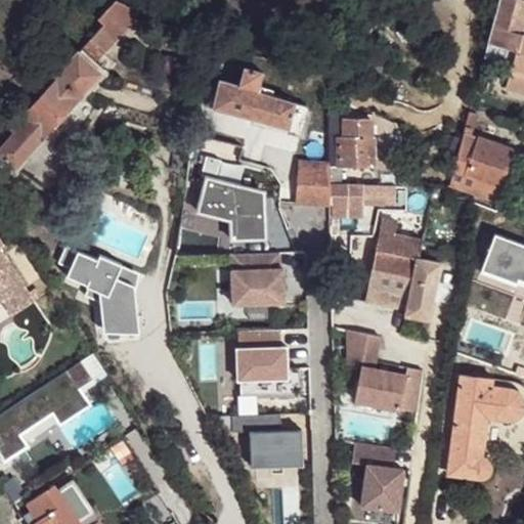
[(103,25),(124,1),(122,0),(114,0),(98,18),(103,25)]
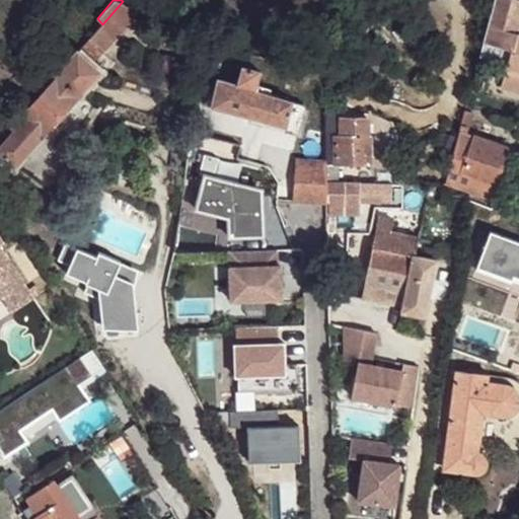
[(518,31),(518,0),(496,0),(485,42),(512,50),(513,50),(518,32),(518,31)]
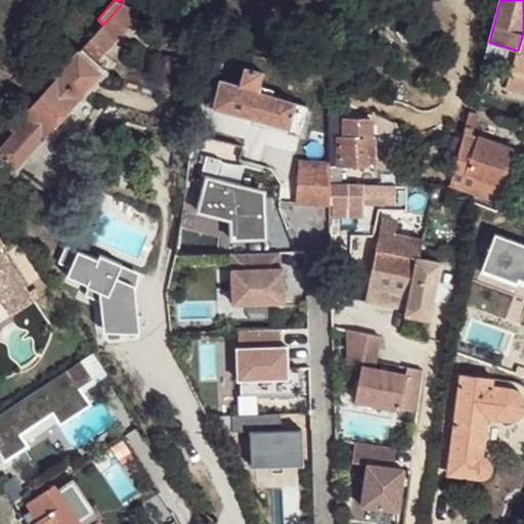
[(103,25),(82,49),(95,60),(139,12),(124,1),(103,25)]
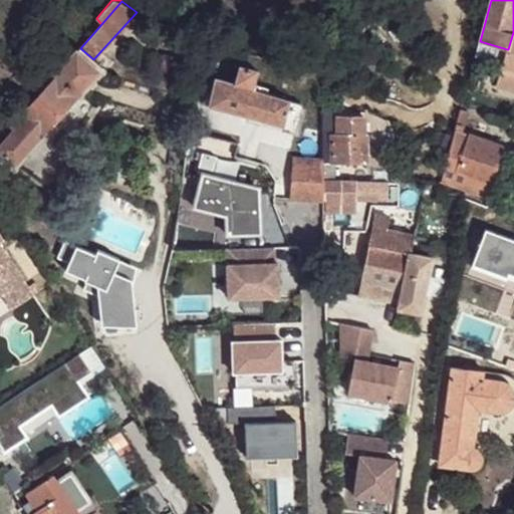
[(508,49),(507,49),(497,86),(513,90),(513,31),(513,32),(508,49)]
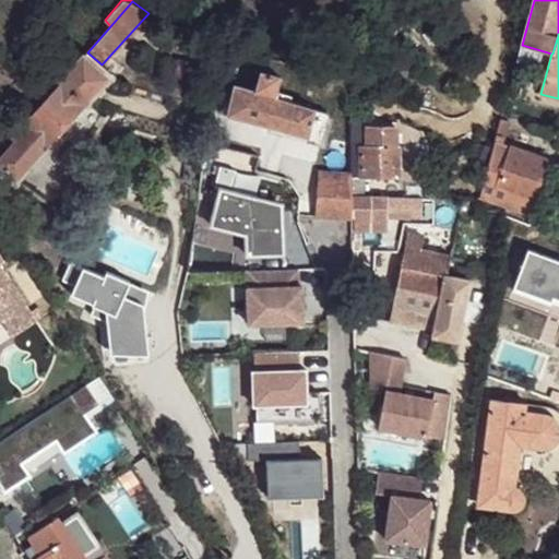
[(238,52),(230,49),(228,57),(235,60),(238,52)]
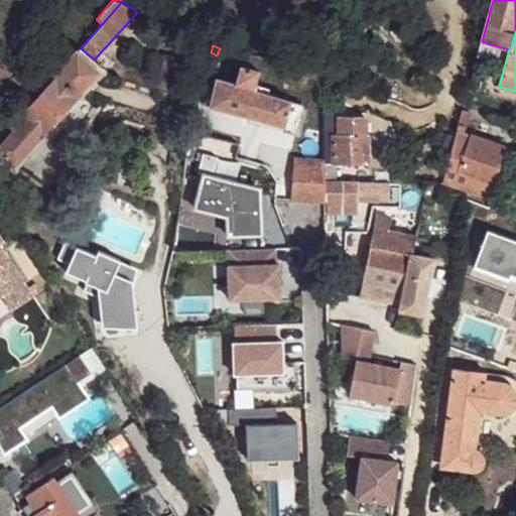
[(77,52),(57,75),(79,93),(98,71),(77,52)]
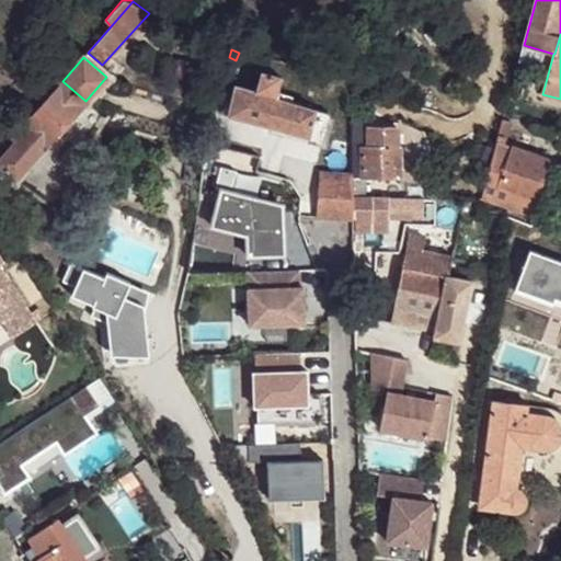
[(260,70),(254,89),(278,96),(284,78),(260,70)]
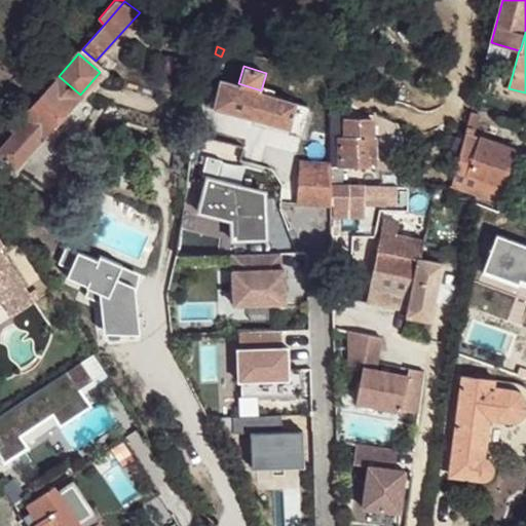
[(59,76),(43,92),(21,118),(26,123),(42,138),(80,95),(59,76)]
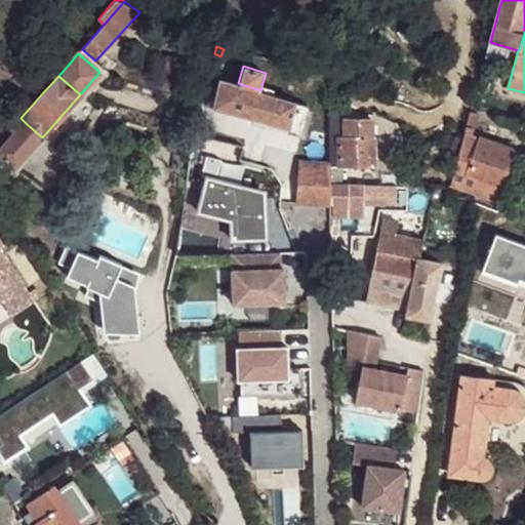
[(210,107),(288,128),(296,101),(260,90),(238,83),(216,77),(210,107)]
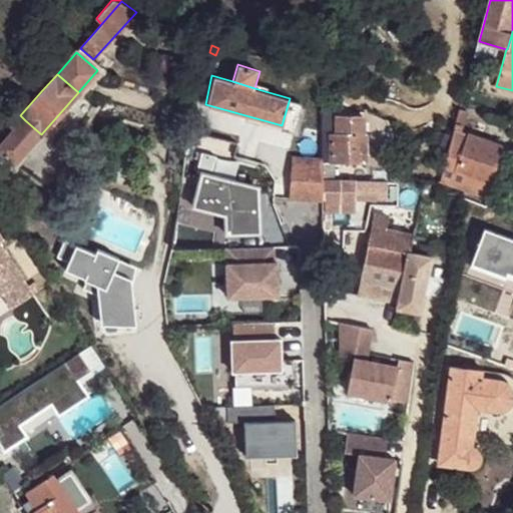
[(290,98),(282,125),(296,129),(304,95),(291,91),(290,98)]
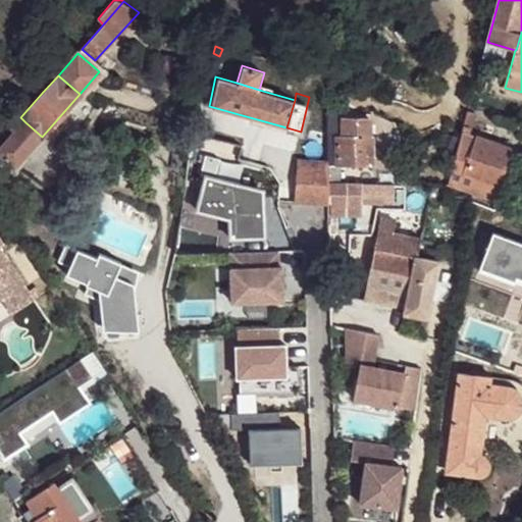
[(343,116),(343,134),(373,132),(372,115),(343,116)]
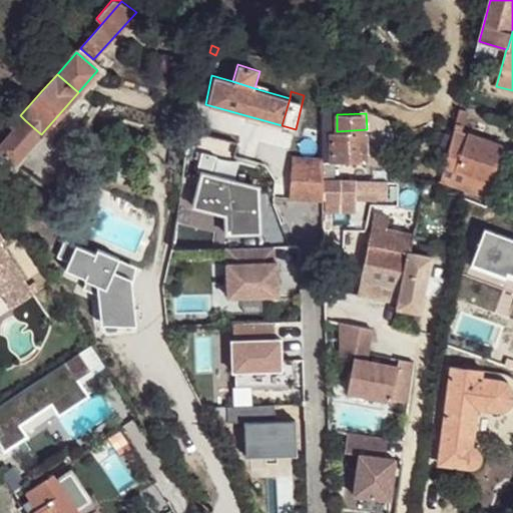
[(0,149),(15,162),(41,134),(25,120),(0,147),(0,149)]
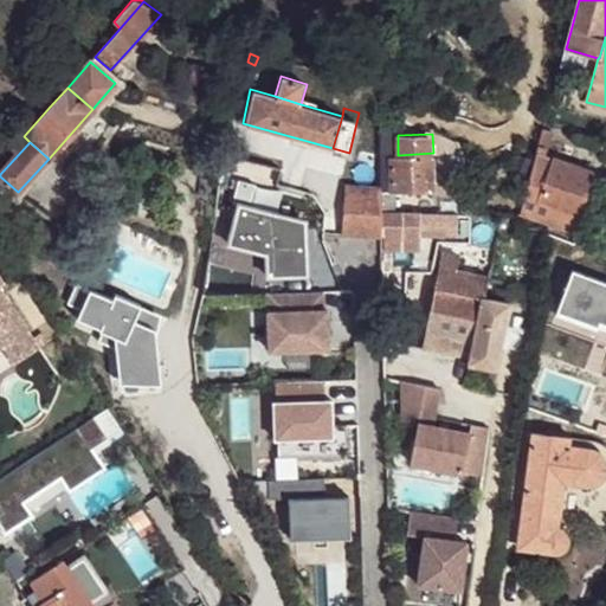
[(433,153),(398,155),(392,156),(392,174),(392,192),(395,192),(434,189),(433,153)]
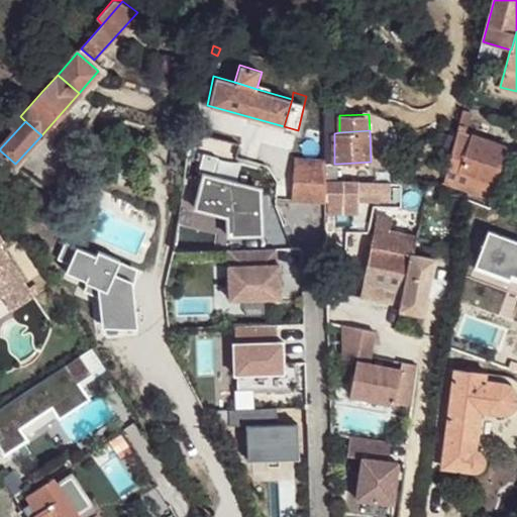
[(462,160),(452,154),(451,159),(446,178),(448,180),(449,182),(449,183),(448,186),(466,192),(485,198),(489,186),(492,186),(504,149),(470,133),(462,160)]
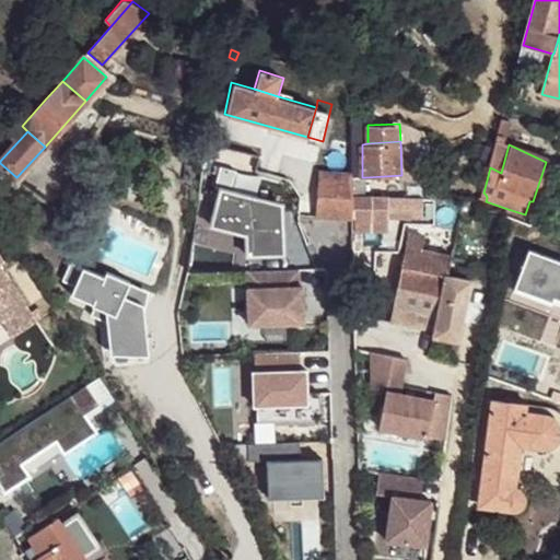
[(352,174),(352,177),(362,177),(362,161),(352,161),(352,174)]
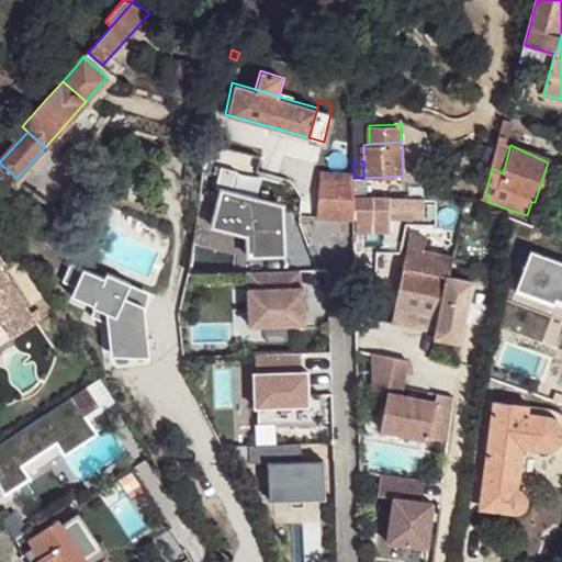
[(237,172),(221,169),(213,188),(218,189),(210,226),(246,234),(246,255),(283,253),(283,205),(233,193),(237,172)]
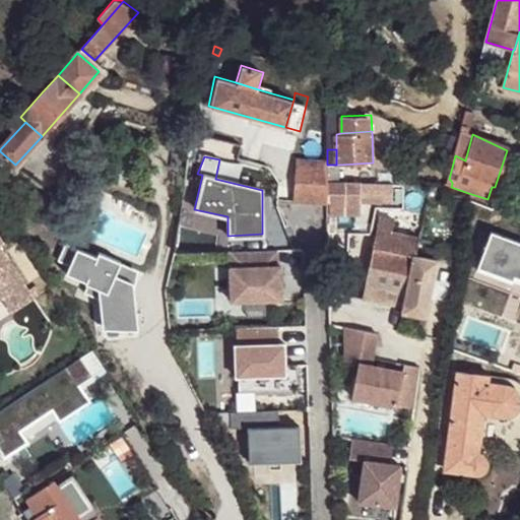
[(327,165),(327,161),(301,160),(297,201),(327,203),(328,201),(327,183),(327,165)]
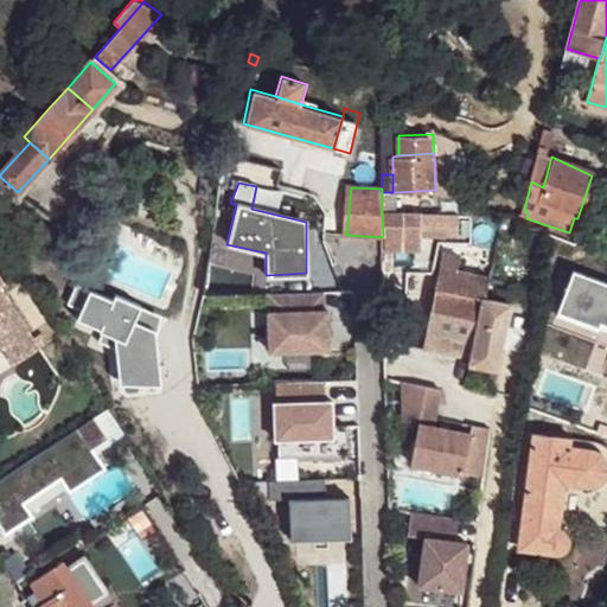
[(382,192),(382,213),(397,213),(396,192),(393,192),(382,192)]
